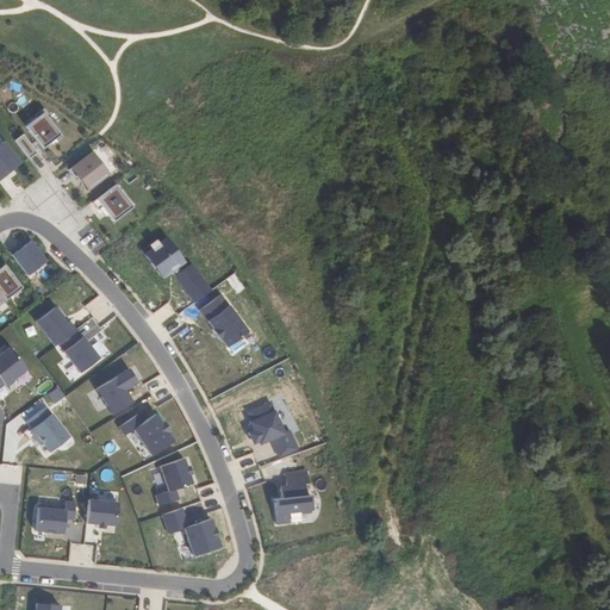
[(42,149),(60,136),(43,113),(25,126),(42,149)]
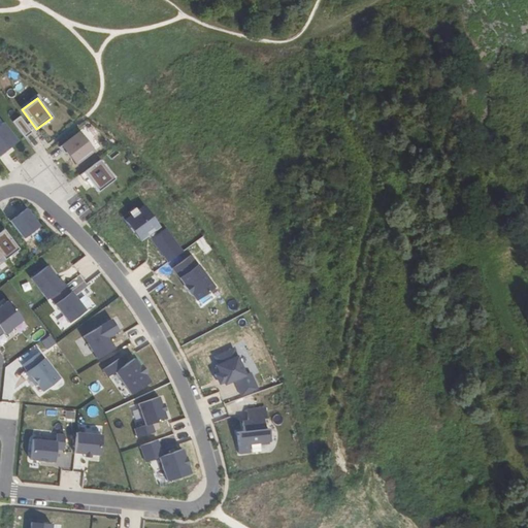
[(25,138),(32,133),(20,117),(12,122),(25,138)]
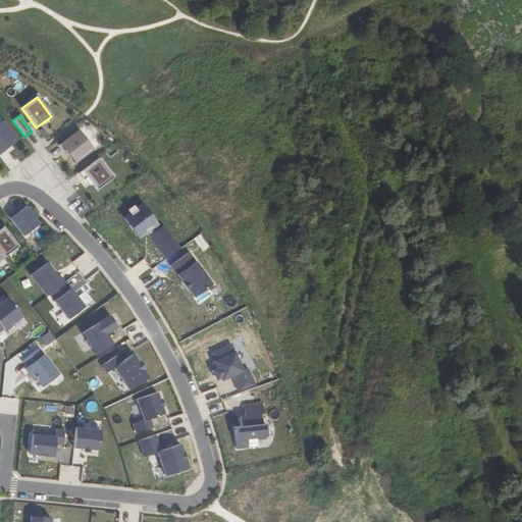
[(3,148),(11,141),(0,125),(0,154),(5,151),(5,150),(3,148)]
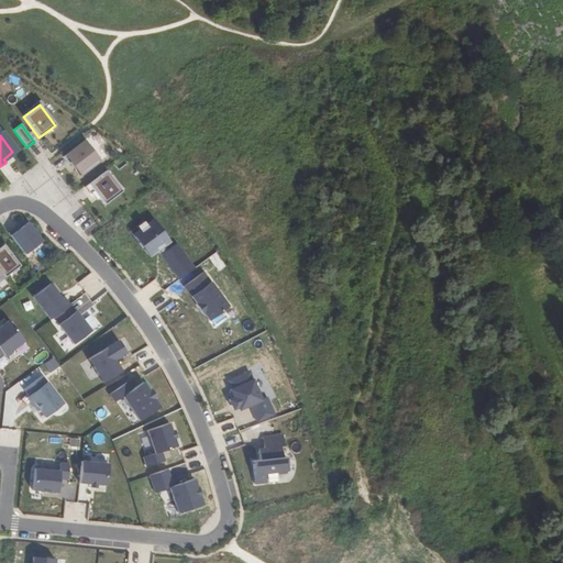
[(83,175),(100,162),(85,141),(63,157),(68,164),(70,163),(73,162),(83,175)]
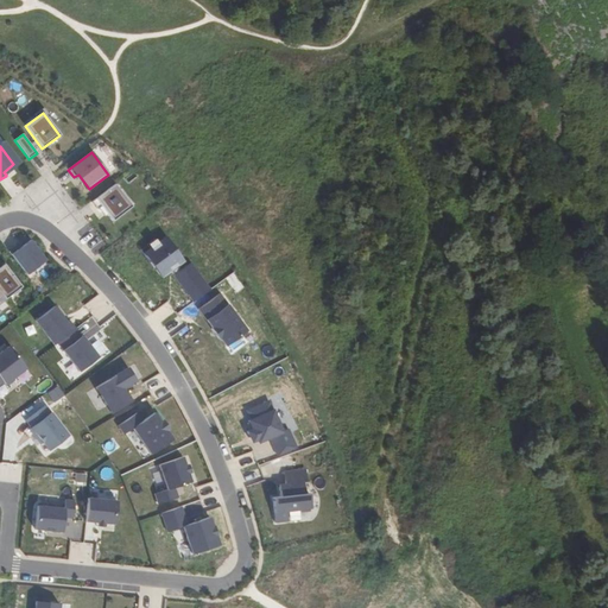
[(4,172),(6,175),(16,166),(13,164),(4,172)]
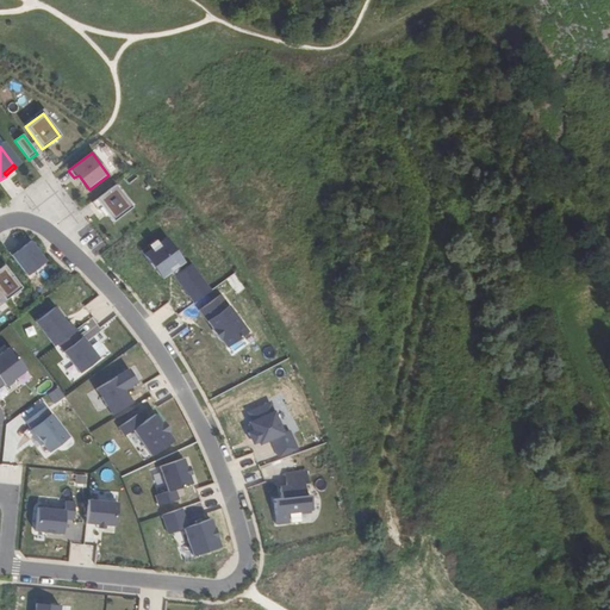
[(79,175),(76,176),(87,191),(89,190),(79,175)]
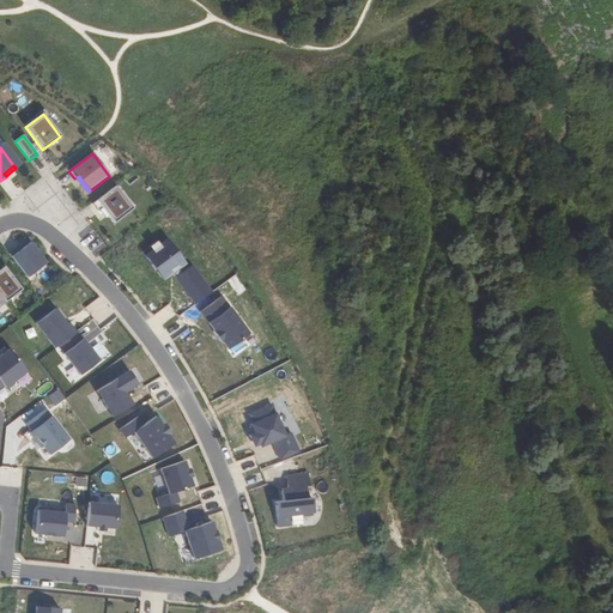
[(114,223),(133,208),(115,186),(92,204),(98,211),(102,208),(114,223)]
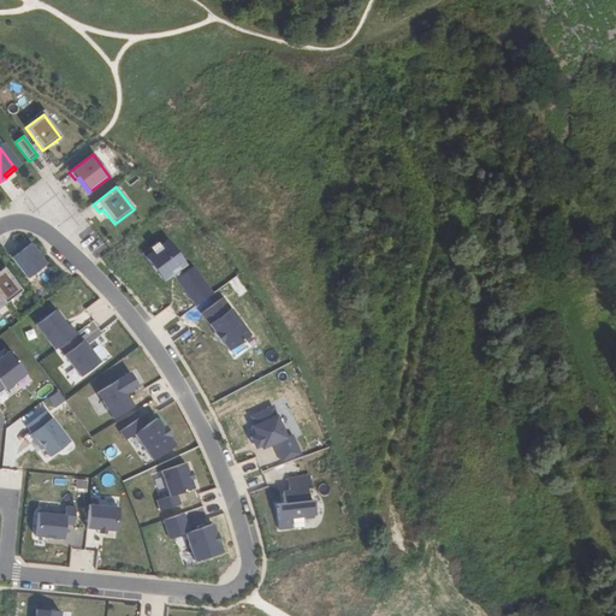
[(146,254),(163,282),(184,267),(167,240),(146,254)]
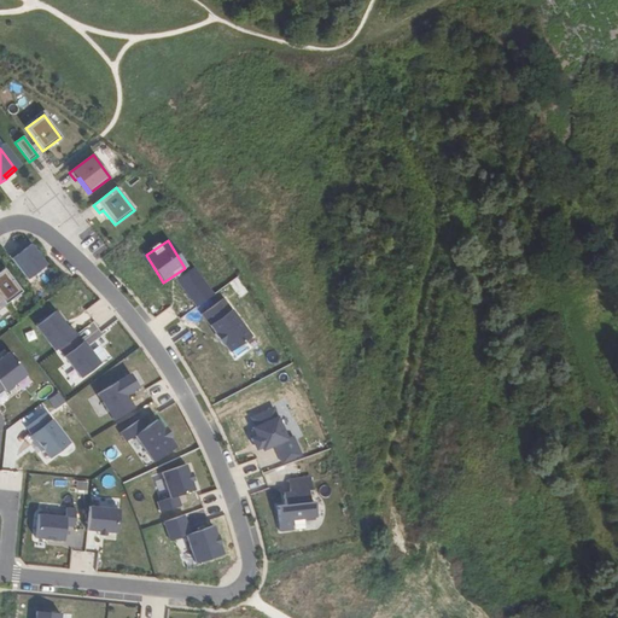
[(28,279),(47,264),(30,244),(23,250),(19,252),(17,250),(10,256),(28,279)]
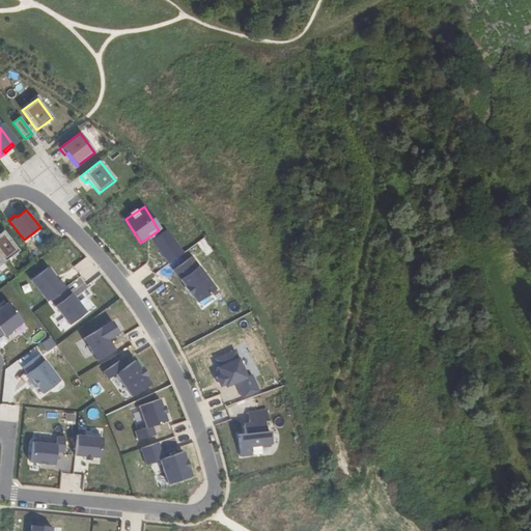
[(0,255),(4,261),(19,251),(3,230),(0,232),(0,255)]
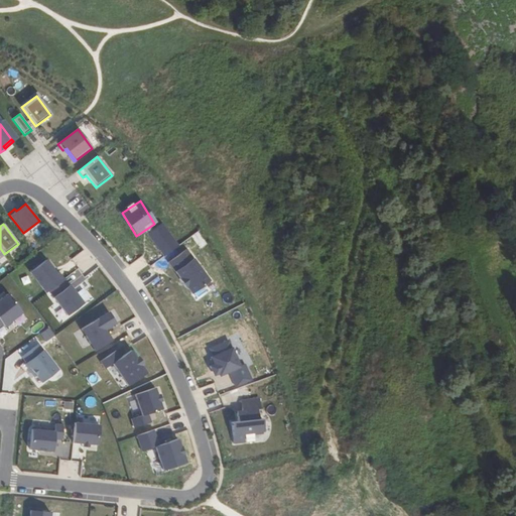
[(161,224),(147,235),(164,257),(179,246),(161,224)]
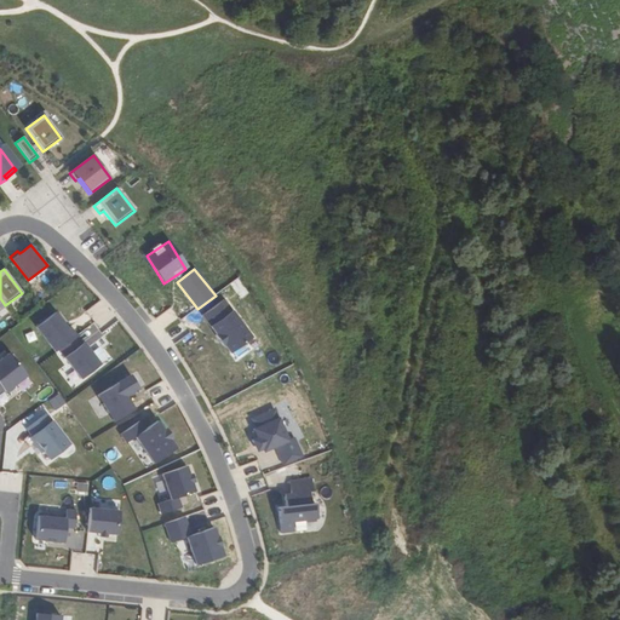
[(231,354),(252,338),(224,299),(202,316),(217,334),(216,336),(224,346),(225,345),(231,354)]
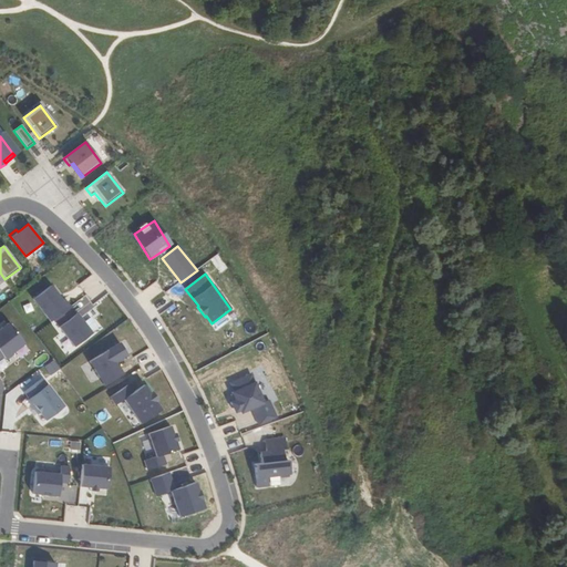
[(51,285),(32,300),(51,323),(70,307),(51,285)]
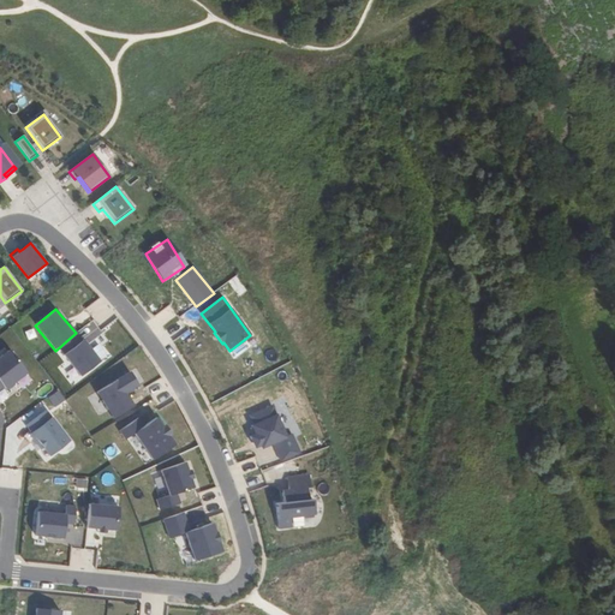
[(58,350),(61,356),(83,340),(78,334),(58,350)]
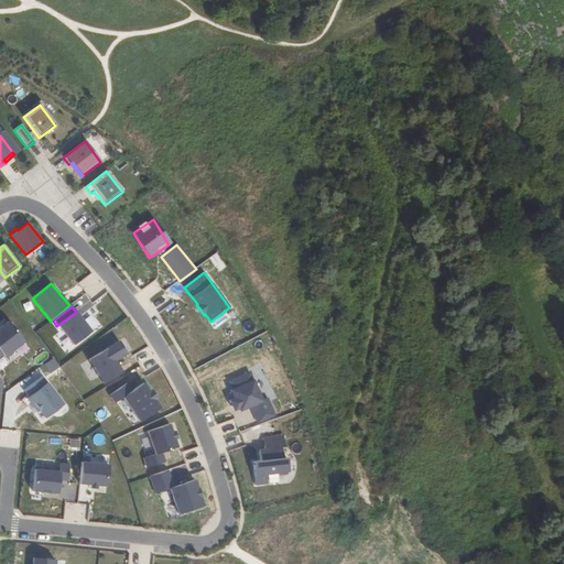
[(76,312),(58,327),(76,347),(94,332),(76,312)]
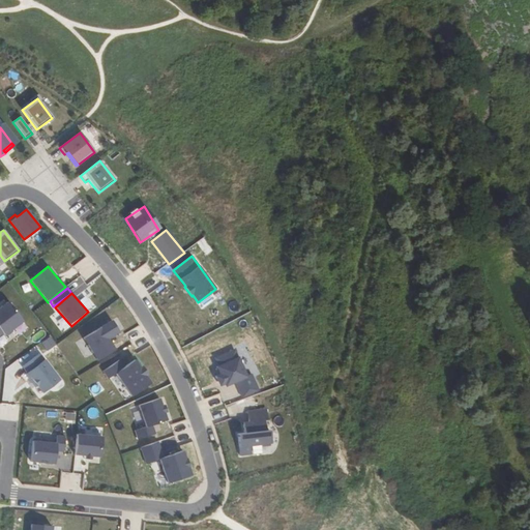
[(8,302),(0,307),(0,334),(3,333),(6,336),(12,331),(11,330),(23,321),(8,302)]
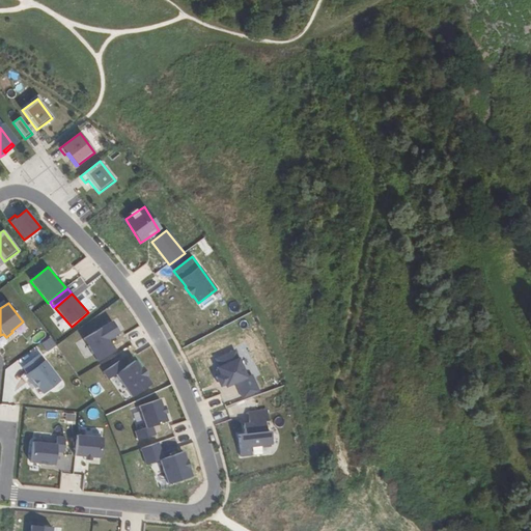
[(119,333),(112,322),(83,339),(98,362),(114,352),(108,340),(119,333)]
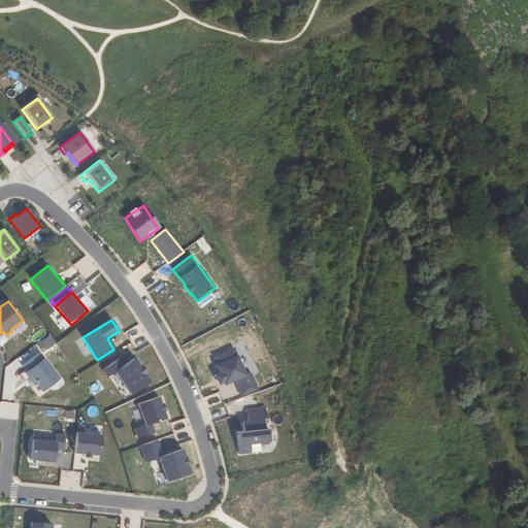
[(45,393),(62,377),(32,345),(15,361),(45,393)]
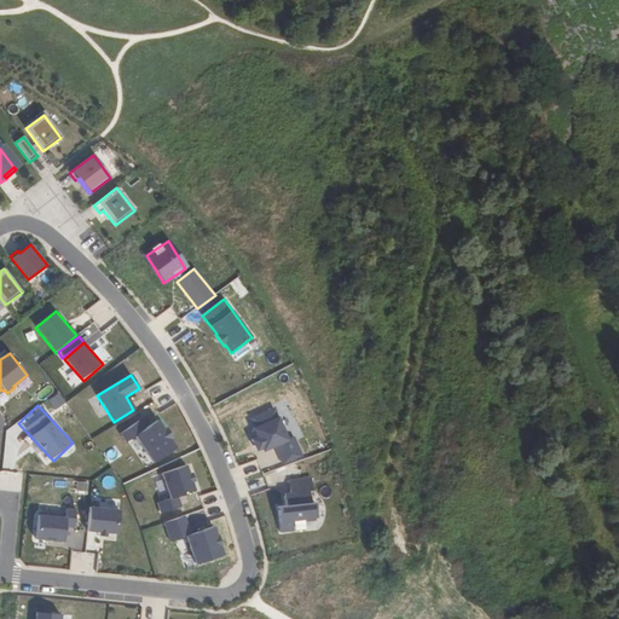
[(288,441),(275,410),(252,420),(255,428),(253,429),(256,438),(252,440),(256,451),(261,449),(262,452),(275,447),(282,466),(301,457),(294,439),(288,441)]
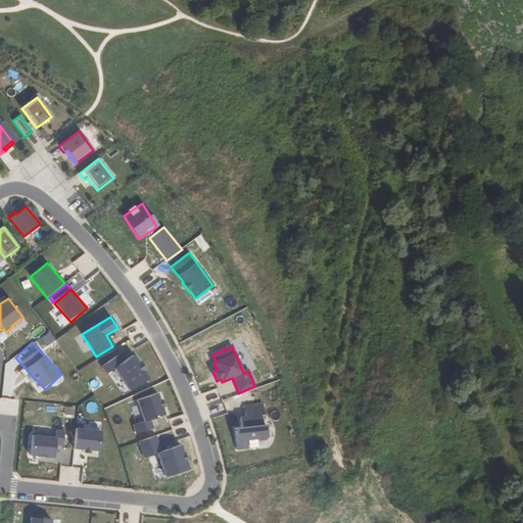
[(130,391),(148,379),(143,371),(145,370),(140,363),(138,364),(133,355),(122,363),(117,355),(101,367),(106,374),(114,369),(130,391)]
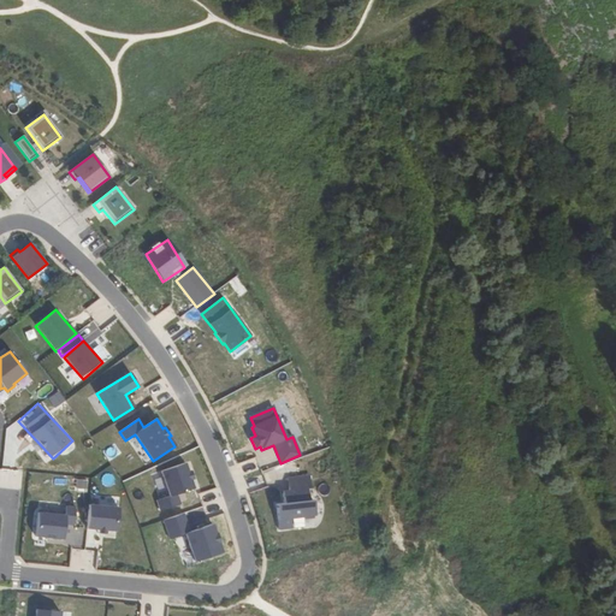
[(3,440),(15,451),(28,437),(16,426),(3,440)]
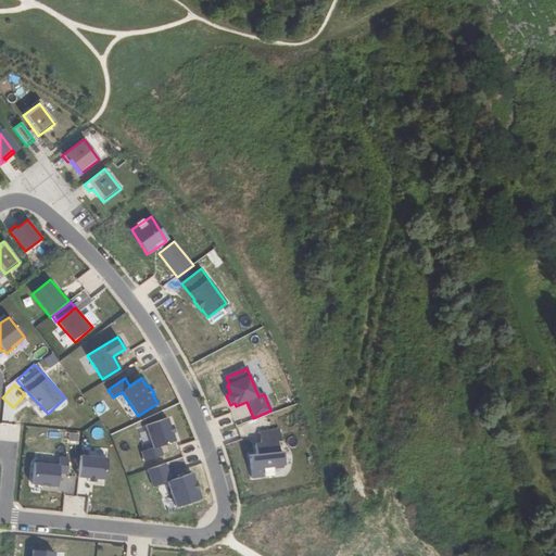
[(160,446),(175,441),(166,418),(144,426),(153,449),(141,453),(144,462),(163,455),(160,446)]
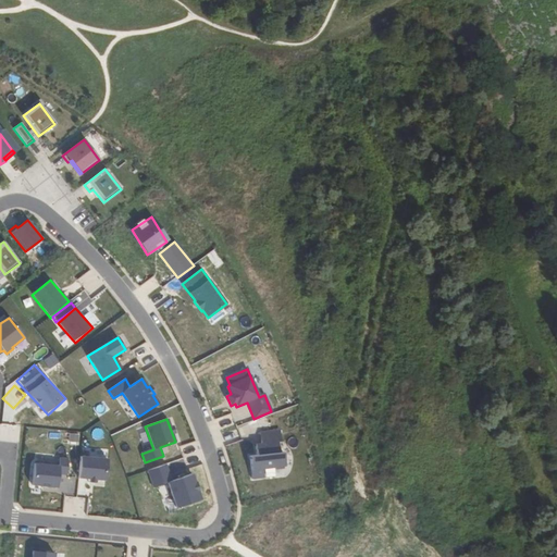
[(280,438),(279,428),(259,430),(260,441),(255,442),(256,453),(248,454),(251,477),(263,475),(262,466),(284,463),(282,449),(277,449),(276,440),(280,438)]
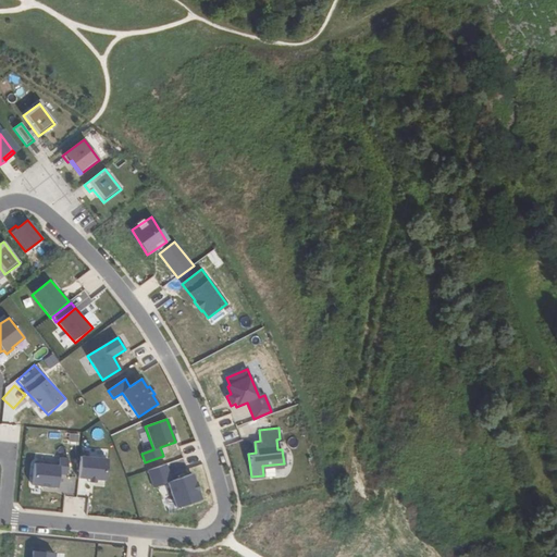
[(78,479),(106,481),(107,459),(81,457),(78,479)]
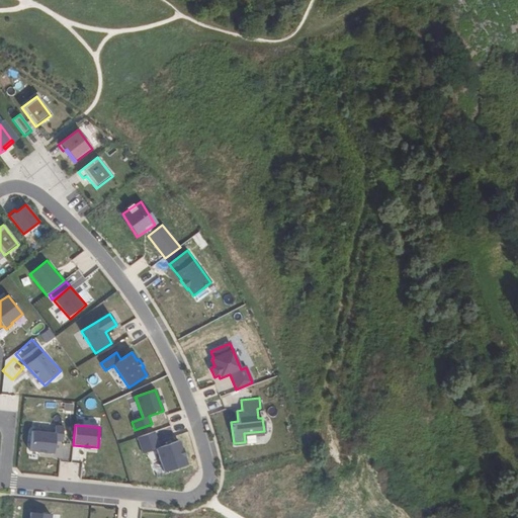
[(29,451),(53,453),(55,441),(62,441),(63,427),(56,426),(55,434),(31,431),(29,451)]
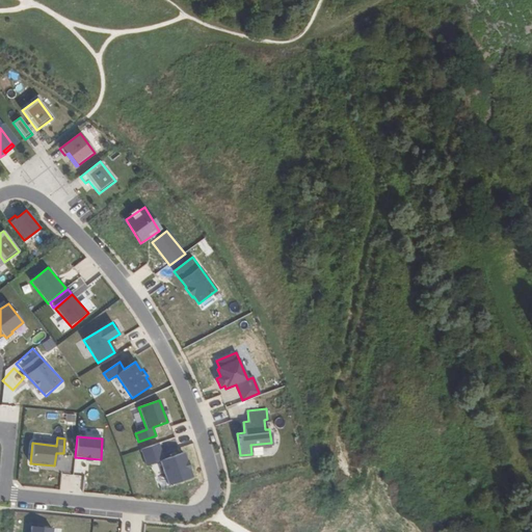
[(160,461),(168,485),(191,477),(189,469),(190,469),(187,460),(186,460),(183,453),(164,459),(158,444),(141,449),(147,466),(160,461)]
